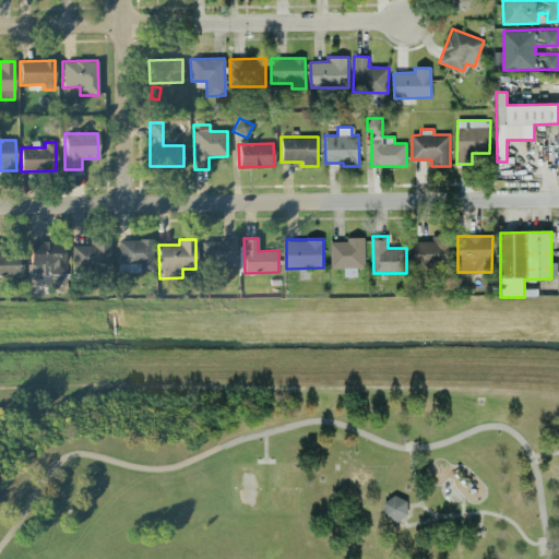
[(364,239),(330,239),(331,269),(344,269),(344,276),(356,276),(356,268),(365,268),(364,239)]
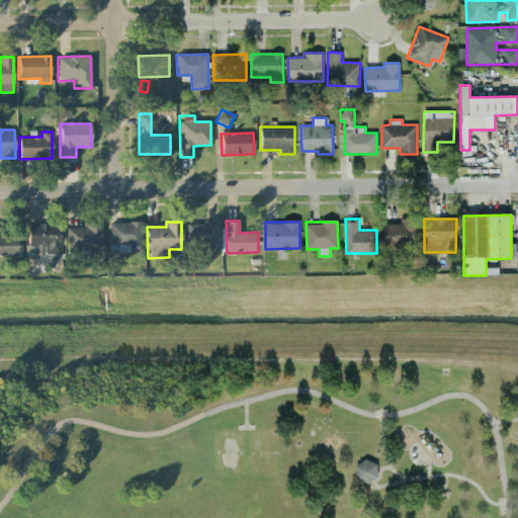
[(101,223),(83,223),(84,228),(66,228),(67,251),(102,250),(101,223)]
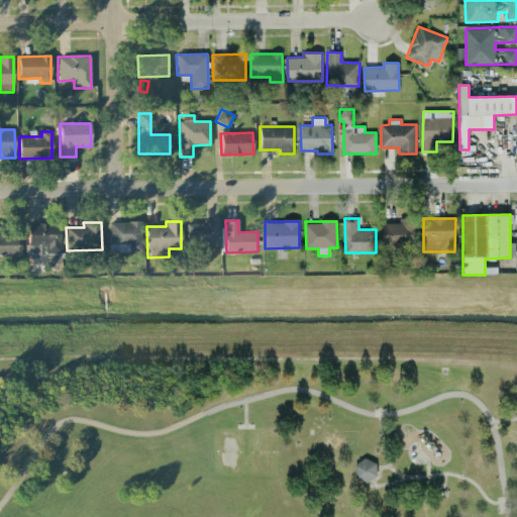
[(109,223),(110,252),(141,251),(140,222),(109,223)]
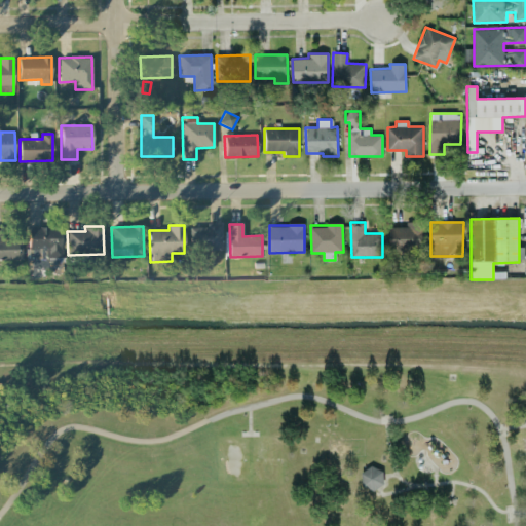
[(0,260),(23,260),(22,238),(3,239),(3,227),(0,227),(0,260)]
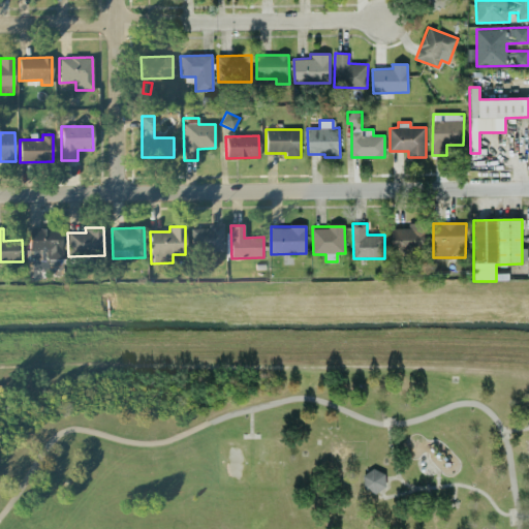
[(61,260),(62,229),(29,228),(29,251),(40,251),(40,260),(61,260)]
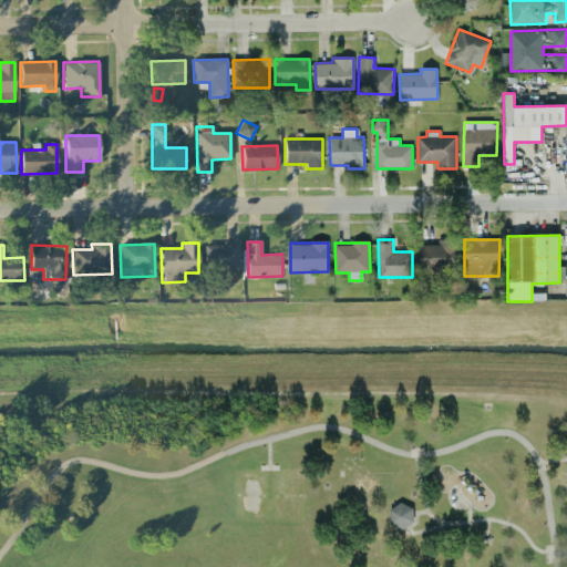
[(206,245),(206,270),(239,270),(239,245),(206,245)]
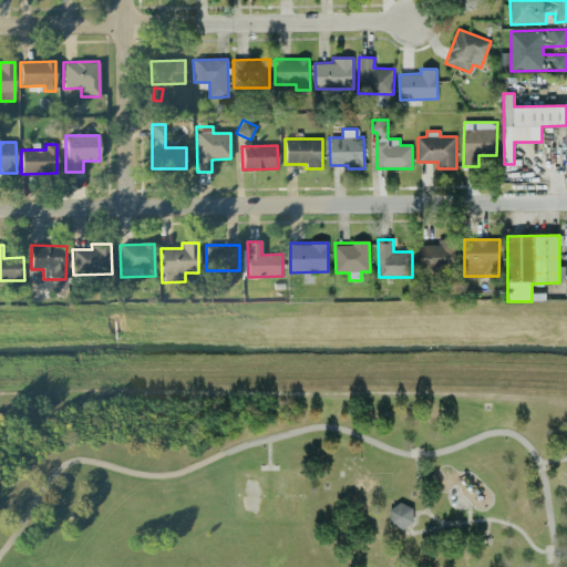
[(389,506),(390,526),(413,526),(413,505),(389,506)]
